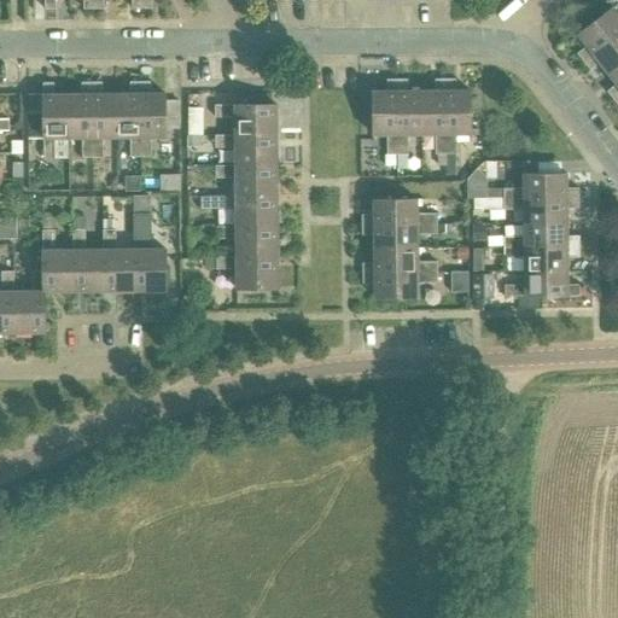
[(56,0),(44,0),(45,10),(56,10),(56,0)]
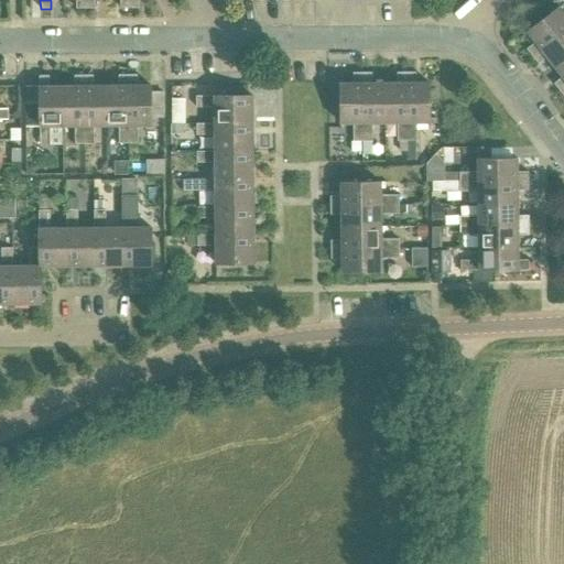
[(76,0),(76,9),(86,9),(85,0),(76,0)]
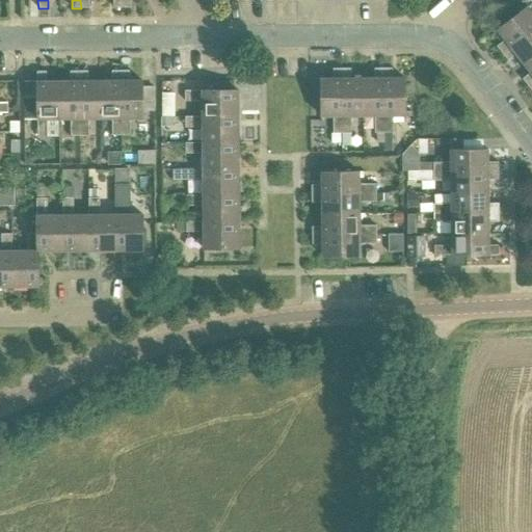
[(80,0),(81,8),(90,8),(89,0),(80,0)]
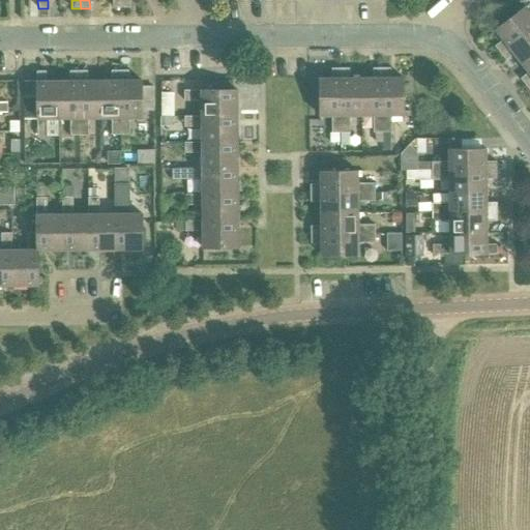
[(502,53),(529,30),(529,11),(526,6),(497,30),(505,39),(497,46),(502,53)]
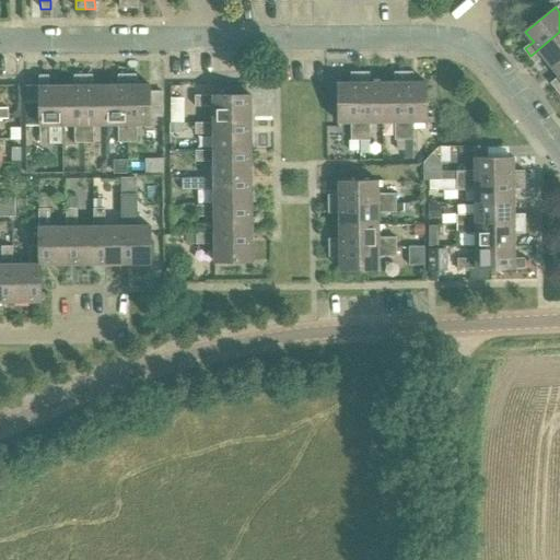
[(552,67),(559,60),(559,32),(531,56),(537,63),(545,57),(552,67)]
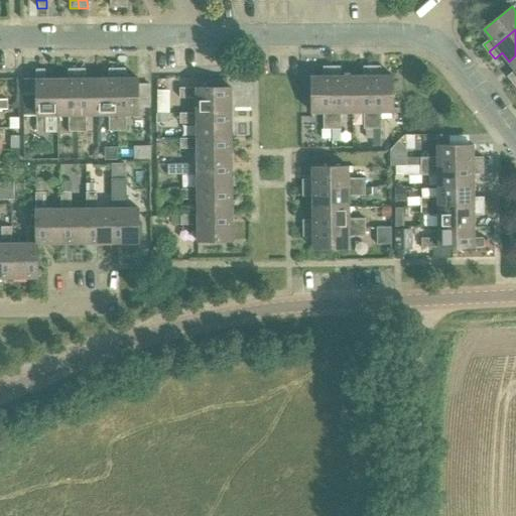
[(324,129),(332,129),(332,67),(324,67),(324,76),(310,77),(311,113),(324,113),(324,129)]
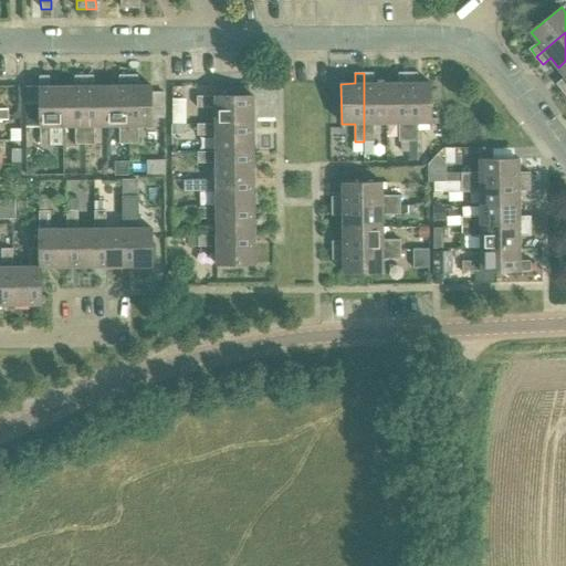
[(387,123),(386,83),(374,83),(374,73),(364,73),(364,142),(374,142),(374,123),(387,123)]
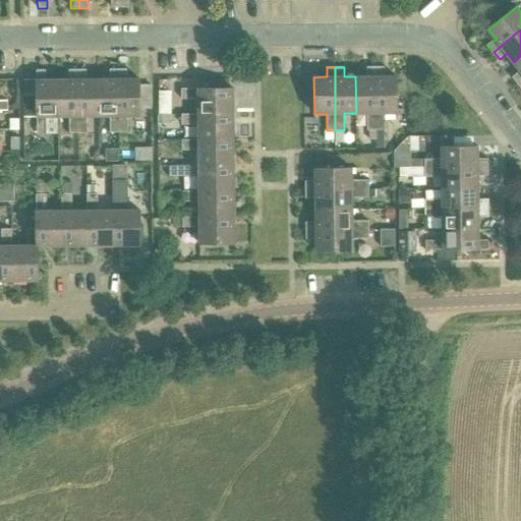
[(366,130),(377,130),(375,67),(366,67),(366,76),(355,76),(356,113),(366,113),(366,130)]
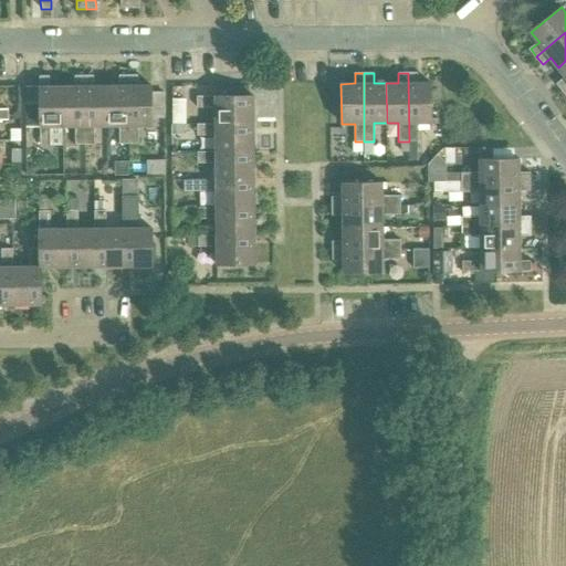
[(408,73),(409,142),(418,142),(418,123),(431,123),(431,83),(418,83),(418,73),(408,73)]
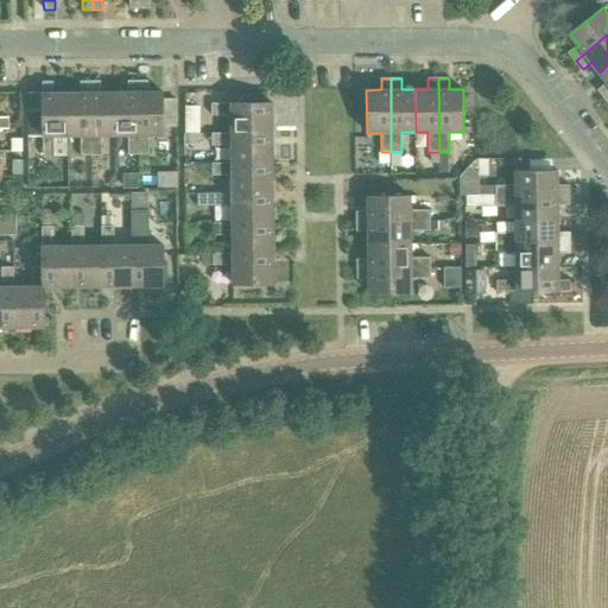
[(130,154),(139,154),(139,81),(128,81),(128,93),(115,93),(115,137),(130,135),(130,154)]
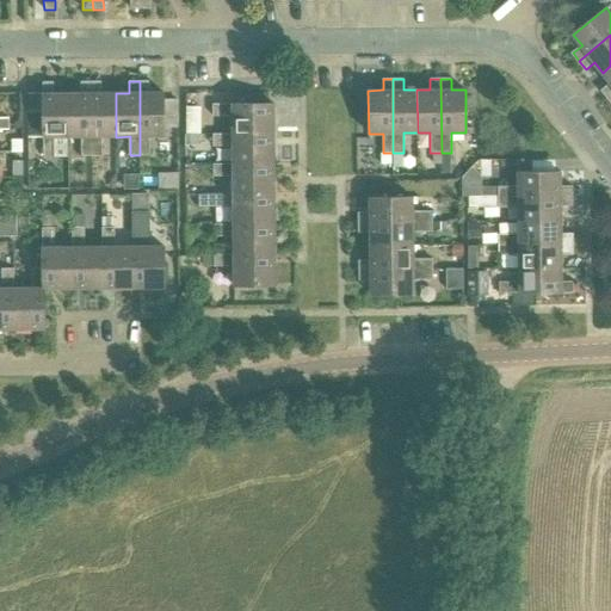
[(140,81),(140,155),(150,155),(149,136),(165,136),(164,93),(149,93),(149,81),(140,81)]
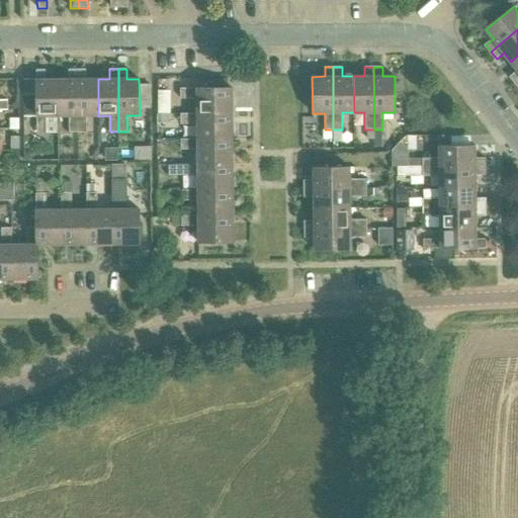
[(58,116),(58,80),(46,80),(46,70),(36,70),(37,134),(47,134),(46,116),(58,116)]
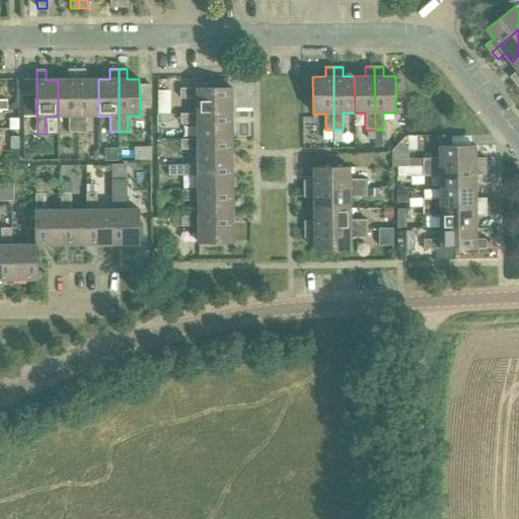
[(70,133),(78,133),(78,70),(69,70),(70,80),(58,80),(58,117),(69,117),(70,133)]
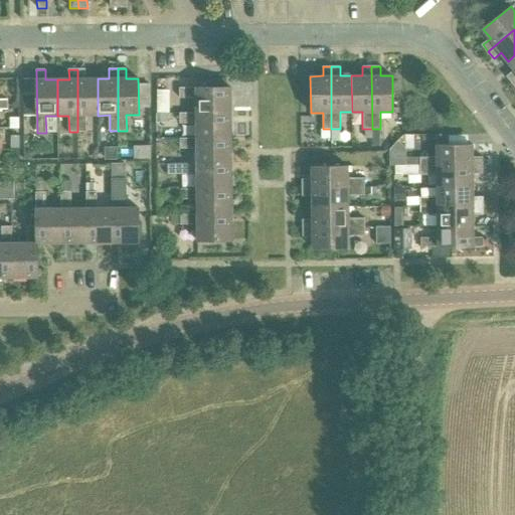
[(98,116),(98,78),(87,79),(87,69),(77,69),(77,132),(87,132),(87,116),(98,116)]
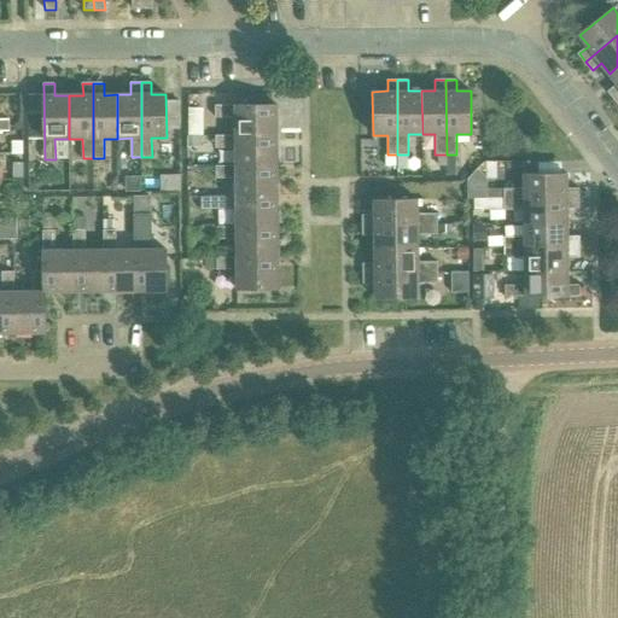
[(237,135),(277,135),(277,105),(215,105),(215,117),(237,117),(237,135)]
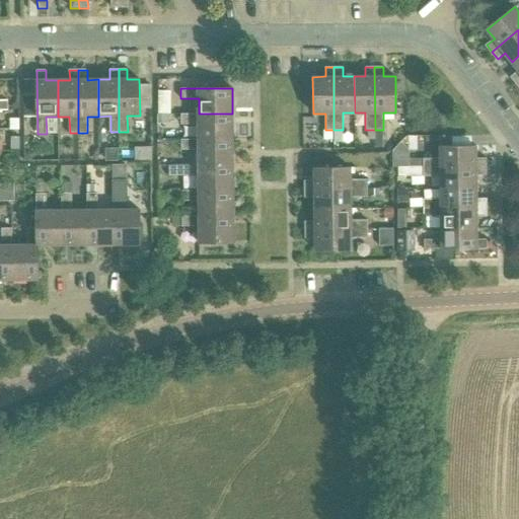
[(180,114),(180,124),(199,124),(199,139),(232,139),(232,114),(199,114),(180,114)]
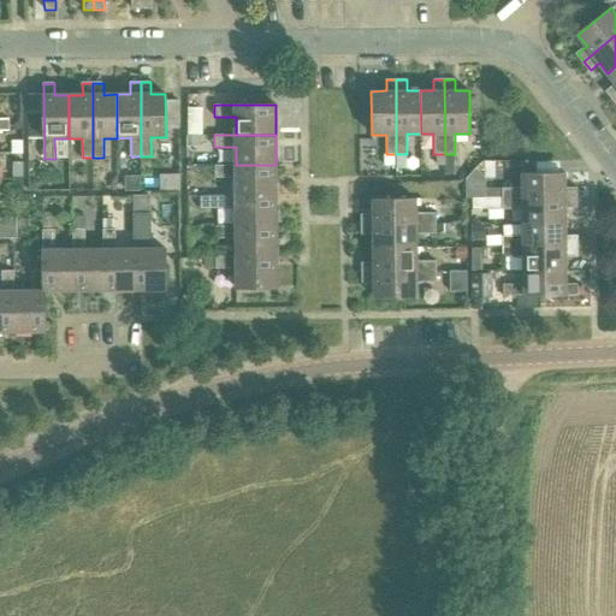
[(200,136),(187,136),(187,146),(200,146),(200,136)]
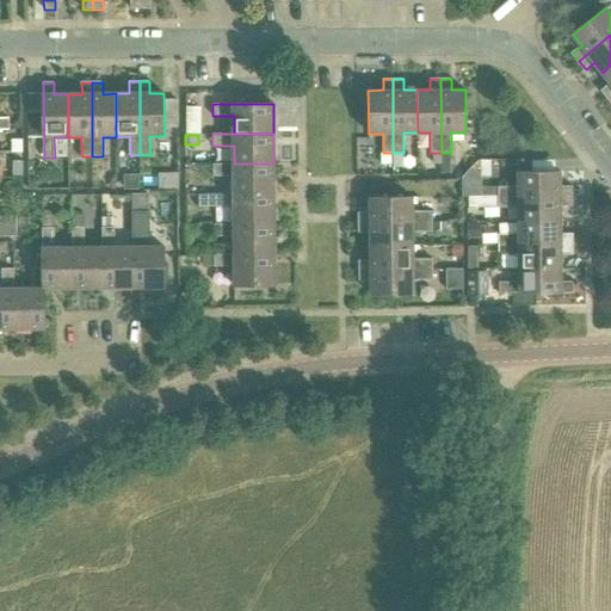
[(23,140),(11,140),(12,153),(23,153),(23,140)]
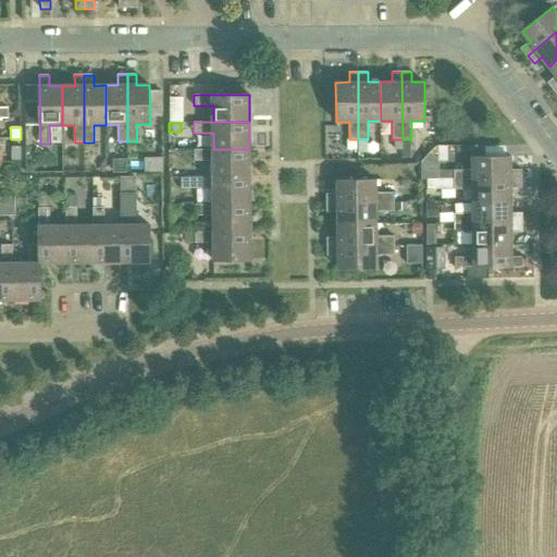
[(20,161),(20,147),(11,147),(11,161),(20,161)]
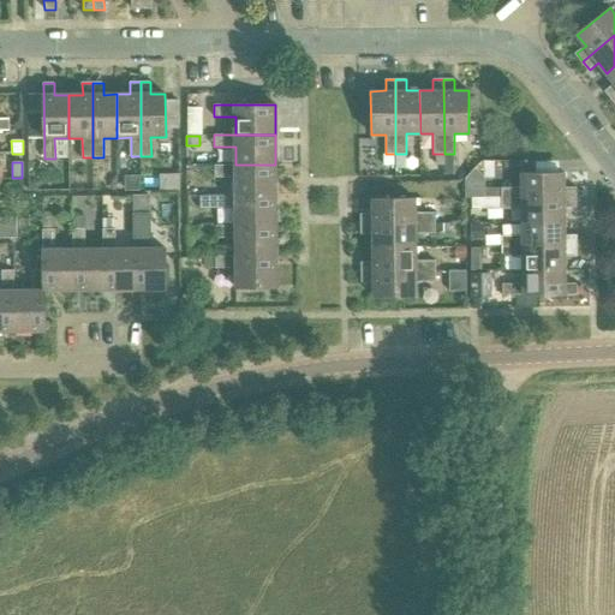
[(148,185),(163,185),(162,165),(147,166),(148,185)]
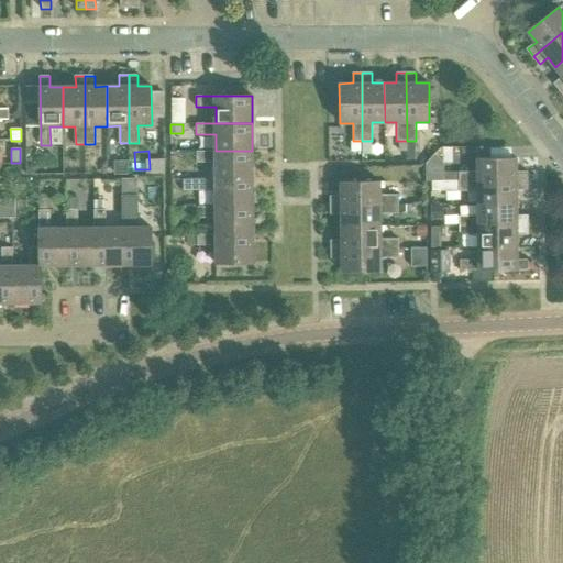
[(216,178),(253,178),(252,151),(216,151),(196,152),(196,163),(216,162),(216,178)]
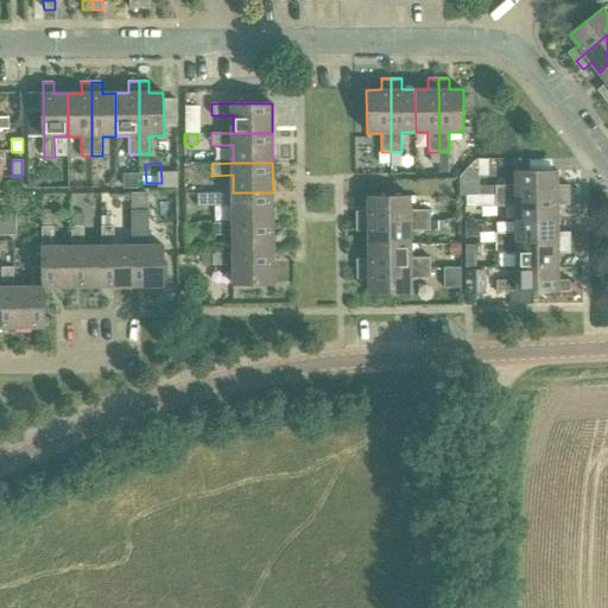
[(477,195),(570,196),(570,185),(558,185),(558,172),(515,172),(515,185),(477,185),(477,195)]
